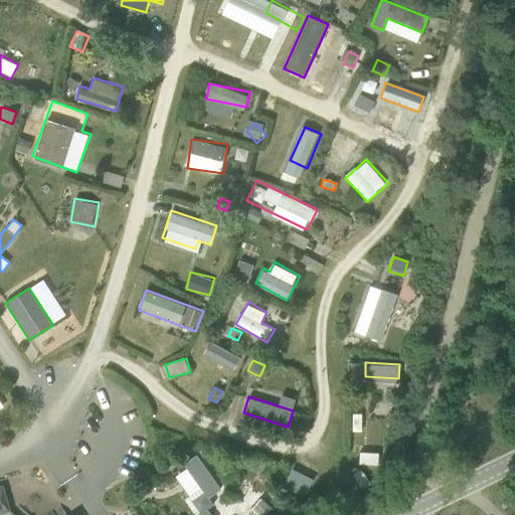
[(359,453),(358,465),(377,465),(377,454),(359,453)]
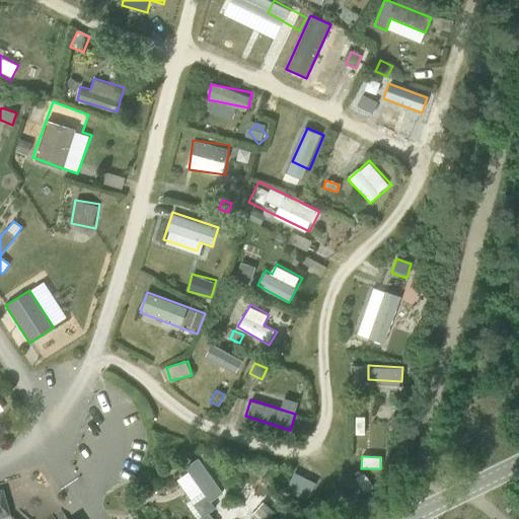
[(221,496),(198,459),(184,468),(204,498),(193,506),(201,518),(199,518),(210,518),(208,515),(214,510),(210,504),(221,496)]
